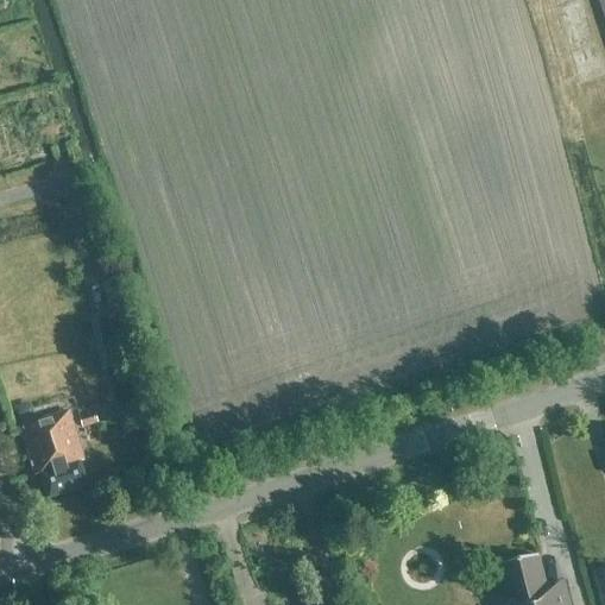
[(81,415),(84,426),(99,422),(100,423),(115,418),(118,426),(145,418),(144,413),(128,416),(127,408),(114,411),(113,408),(98,411),(81,415)]
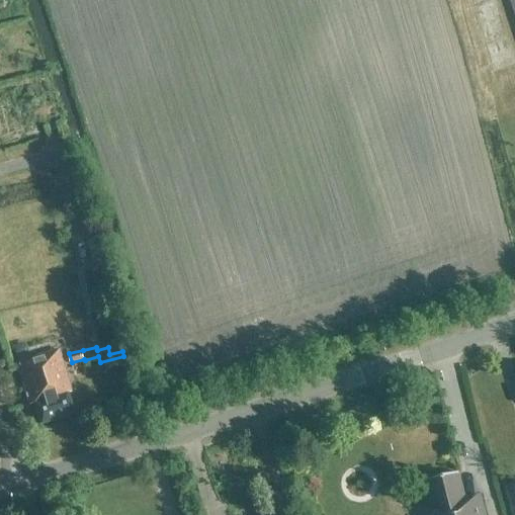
[(43,423),(77,412),(71,392),(75,390),(66,362),(61,348),(32,356),(33,359),(20,363),(32,403),(36,402),(43,423)]
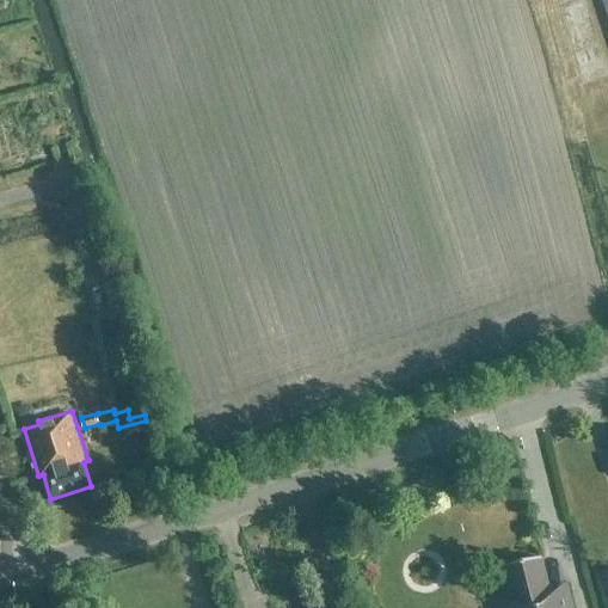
[(435,540),(427,562),(446,569),(454,547),(435,540)]
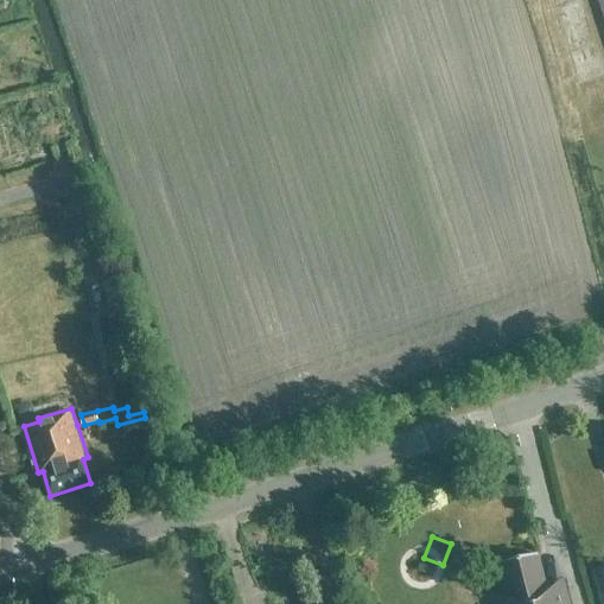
[(504,590),(494,592),(493,592),(496,603),(572,603),(566,578),(546,583),(539,553),(497,563),(504,590)]
